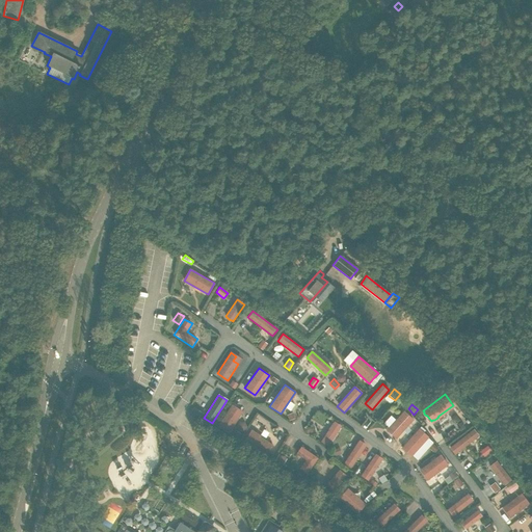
[(231,405),(218,427),(229,433),(242,413),(231,405)]
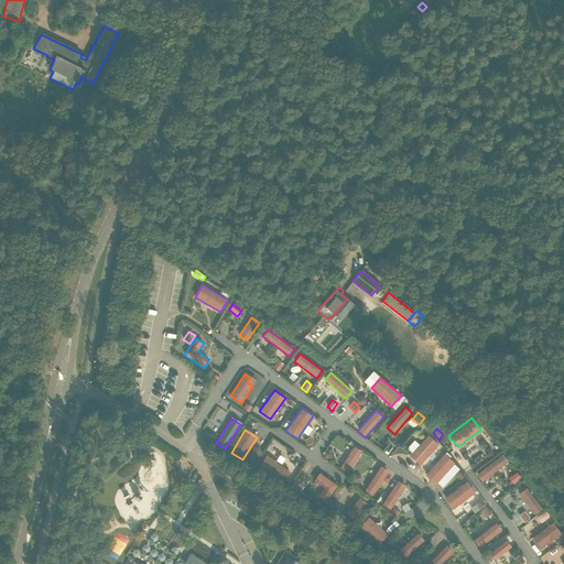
[(207,435),(208,434),(206,432),(205,434),(205,433),(202,440),(210,445),(215,440),(207,435)]
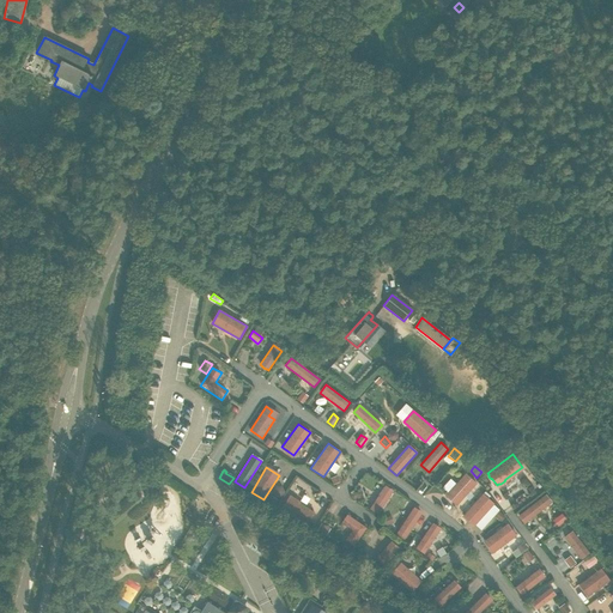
[(450,479),(442,489),(448,493),(445,496),(457,505),(477,484),(465,474),(456,484),(450,479)]
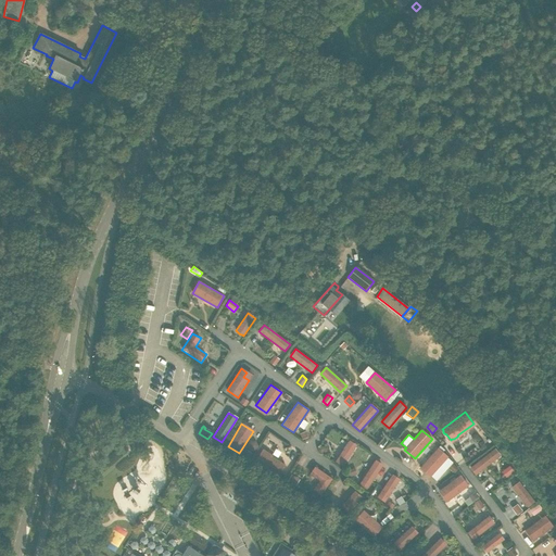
[(349,442),(336,462),(342,467),(356,446),(355,446),(354,444),(353,443),(351,443),(350,442),(349,442)]
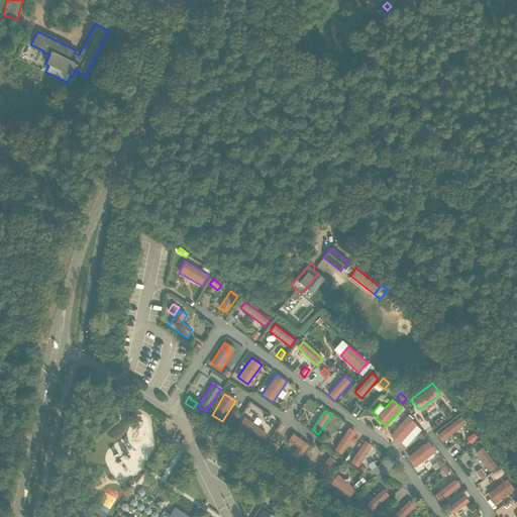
[(415,425),(416,425),(406,416),(390,435),(399,443),(400,442),(405,447),(416,435),(422,440),(426,436),(420,431),(421,430),(415,425)]
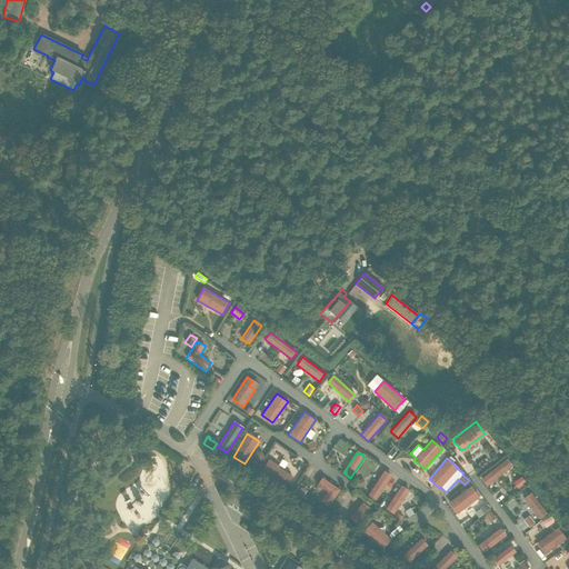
[(486,487),(512,467),(507,459),(480,479),(486,487)]
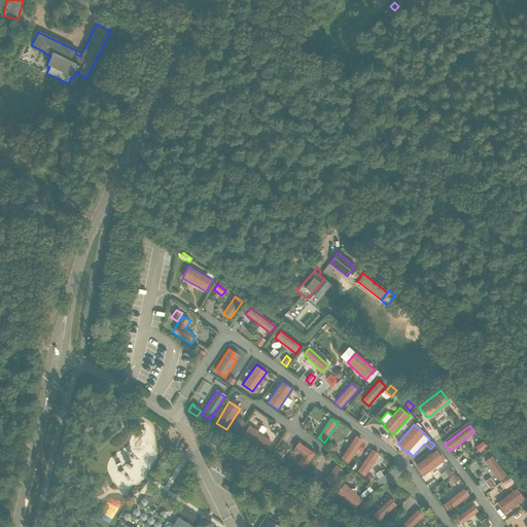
[(236,435),(239,430),(234,427),(231,432),(236,435)]
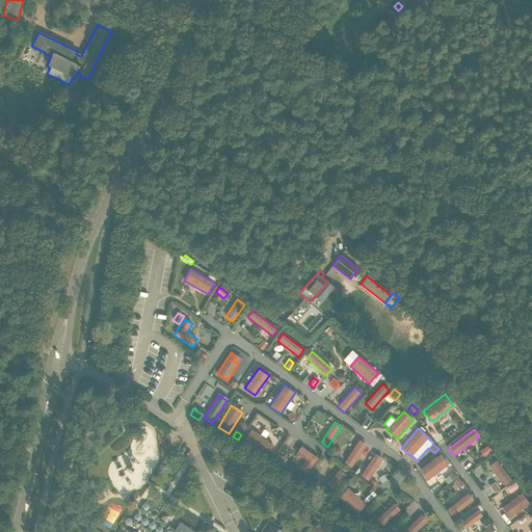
[(251,431),(244,442),(265,455),(272,445),(265,440),(259,436),(259,434),(255,432),(254,432),(251,431)]
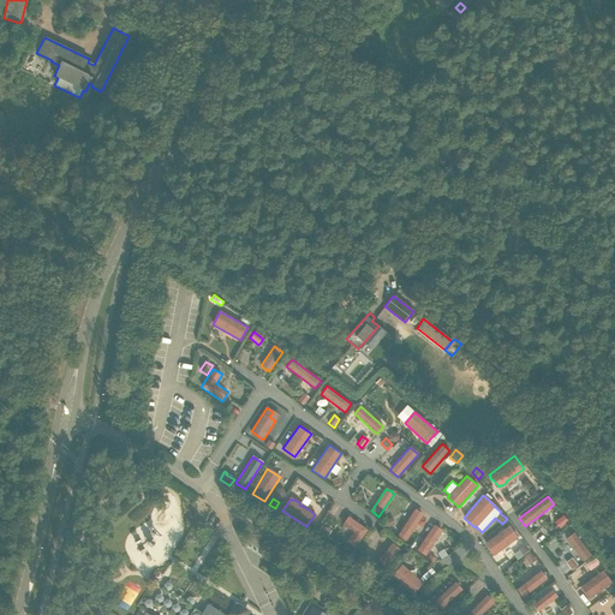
[(416,508),(398,535),(406,539),(424,514),(416,508)]
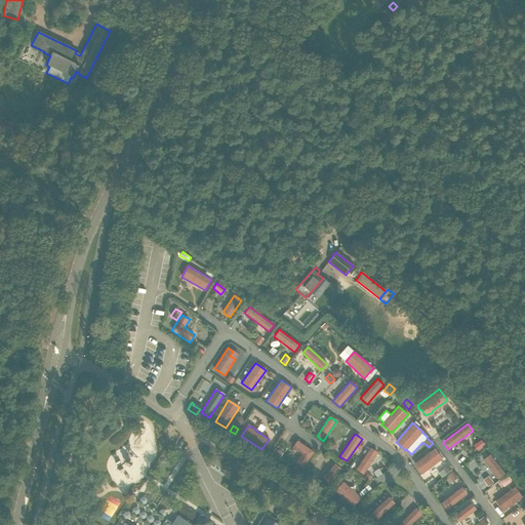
[(478,451),(484,447),(480,441),(474,446),(478,451)]
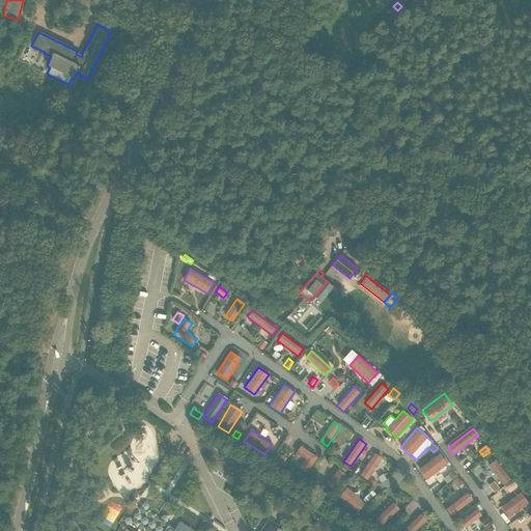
[(298,452),(297,453),(305,459),(300,468),(306,473),(317,457),(302,447),(301,448),(300,448),(298,450),(298,451),(298,452)]
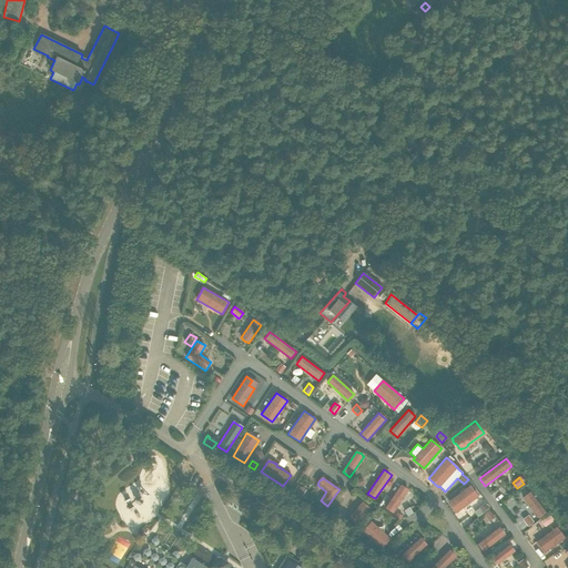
[(356,487),(364,485),(362,478),(354,480),(356,487)]
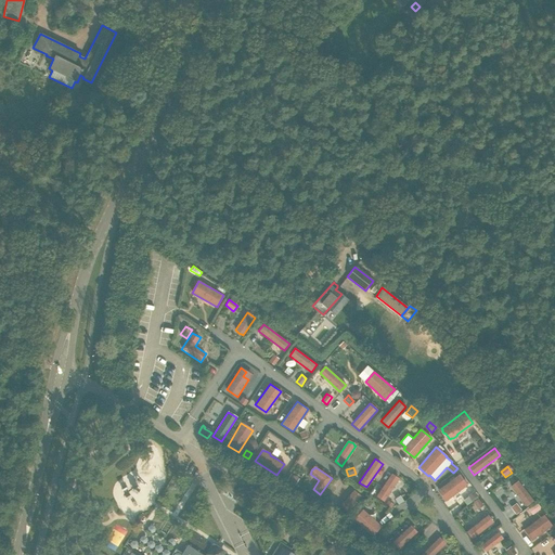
[(446,501),(467,485),(459,474),(437,490),(446,501)]
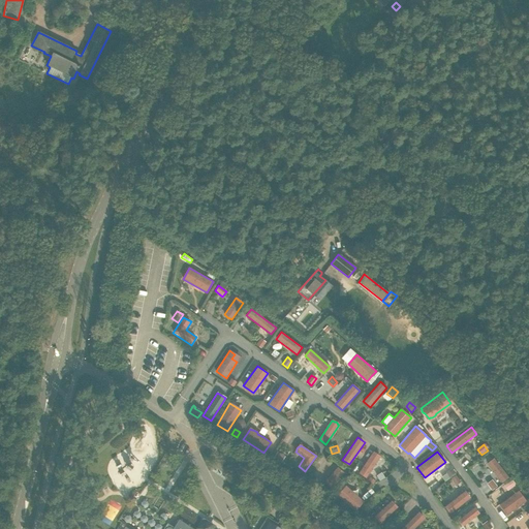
[(279,464),(283,457),(276,453),(272,459),(279,464)]
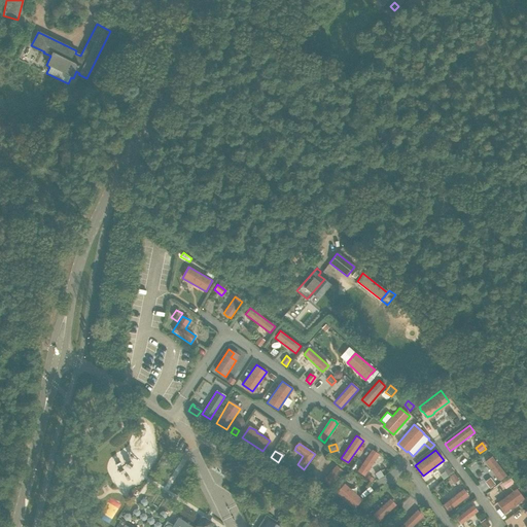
[(371,451),(357,471),(364,477),(378,456),(377,455),(377,454),(375,452),(374,452),(372,452),(371,451)]
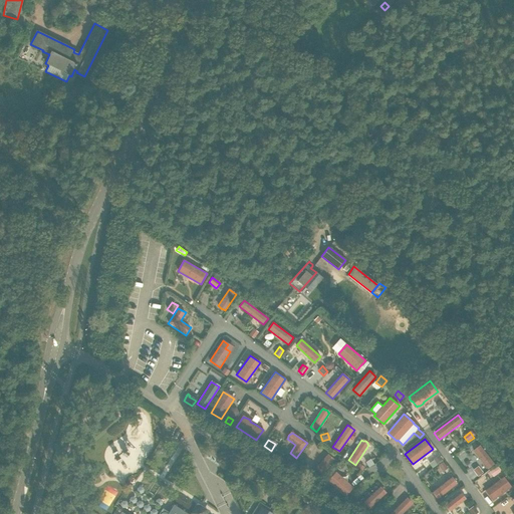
[(488,469),(494,464),(480,446),(474,451),(488,469)]
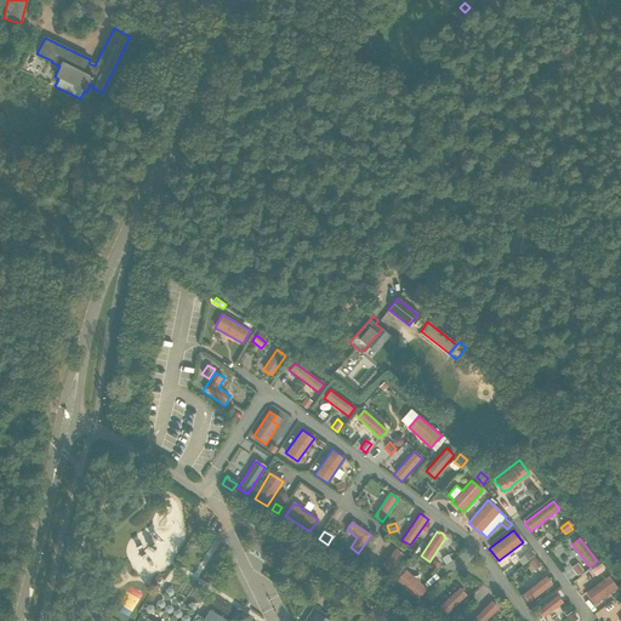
[(396,550),(381,567),(388,573),(403,557),(402,556),(400,554),(399,552),(398,551),(396,551),(396,550)]
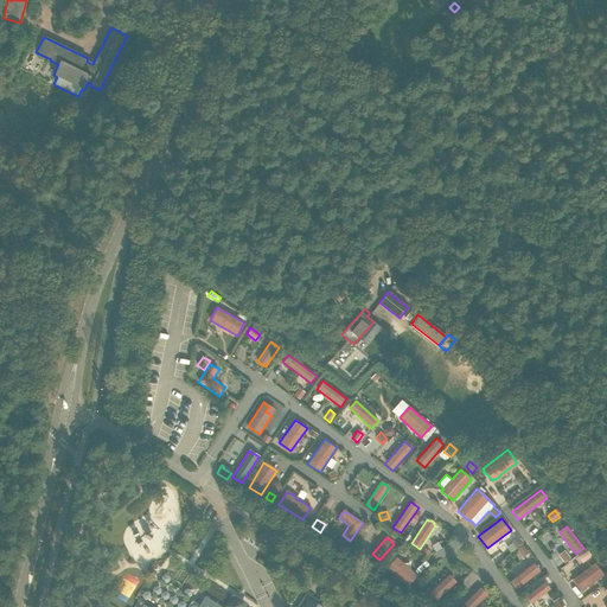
[(359,556),(365,549),(359,544),(353,551),(359,556)]
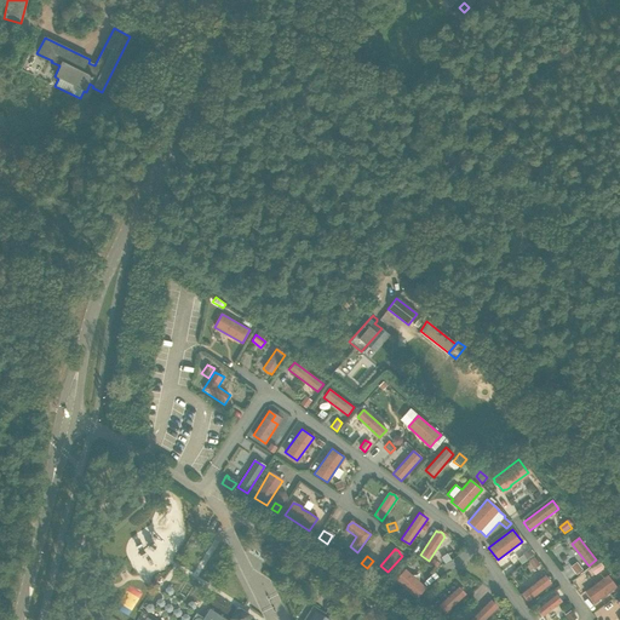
[(534,569),(540,564),(534,557),(529,562),(534,569)]
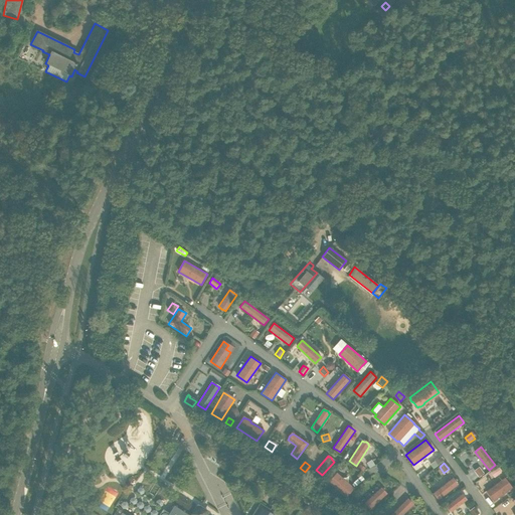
[(478,478),(484,473),(479,467),(473,471),(478,478)]
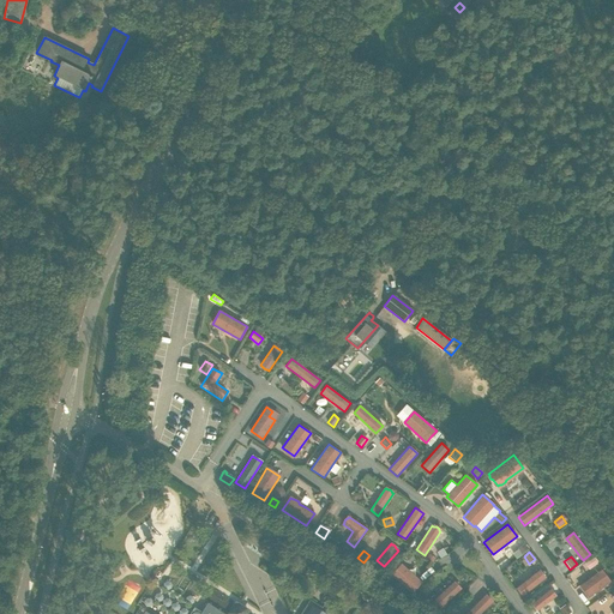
[(589,570),(597,564),(593,557),(584,563),(589,570)]
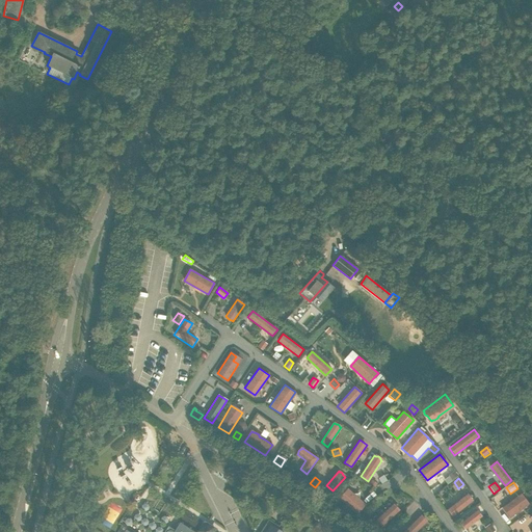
[(356,514),(366,504),(347,488),(339,498),(356,514)]
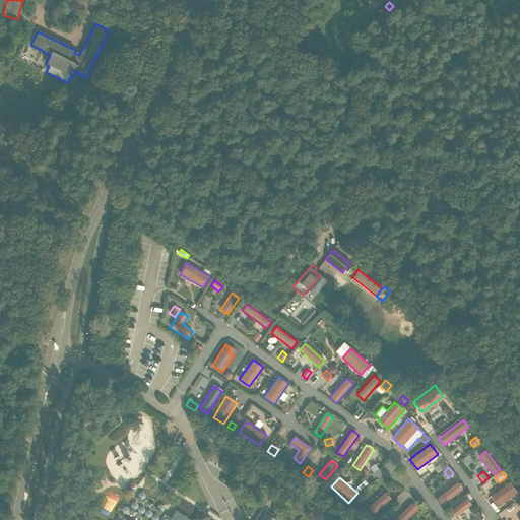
[(442,505),(462,489),(457,481),(436,498),(442,505)]
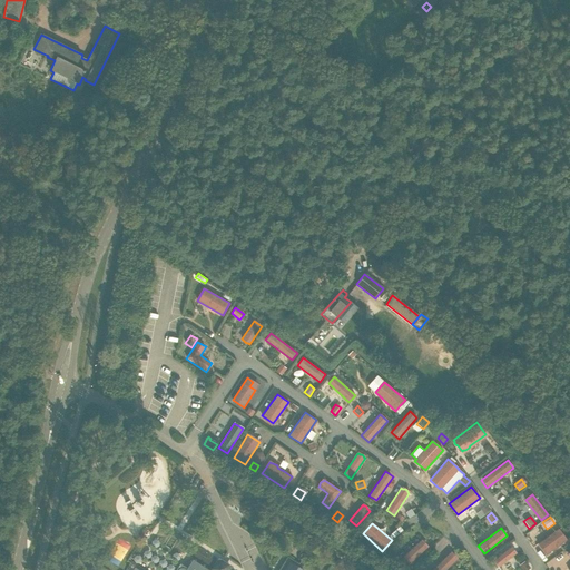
[(547,556),(567,540),(558,529),(538,544),(547,556)]
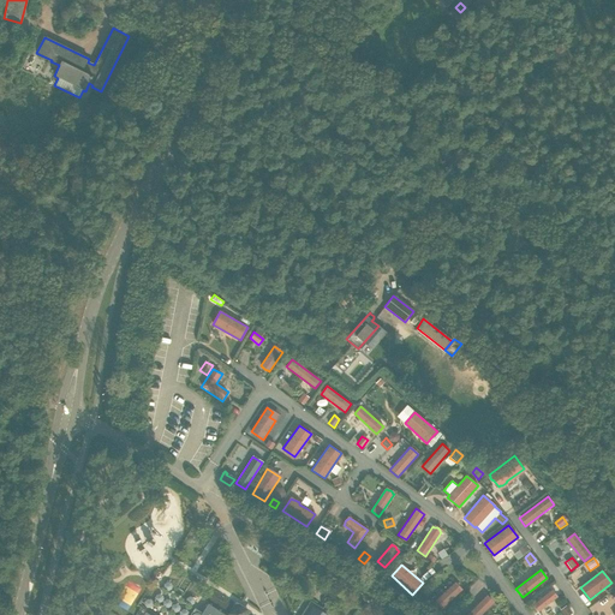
[(439,610),(461,590),(454,583),(433,603),(439,610)]
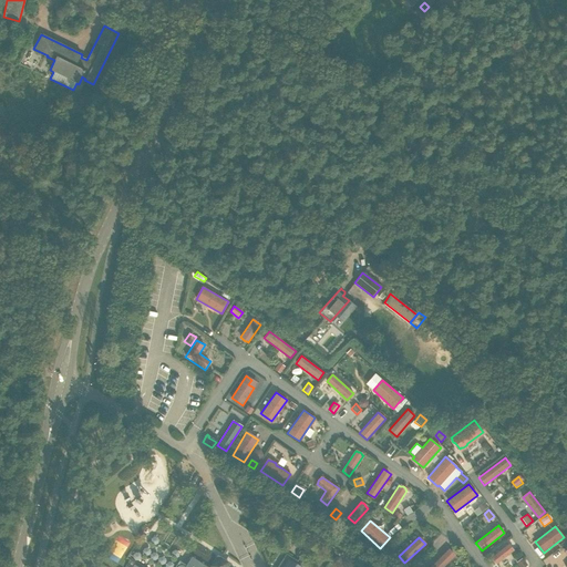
[(496,564),(514,549),(508,543),(491,557),(496,564)]
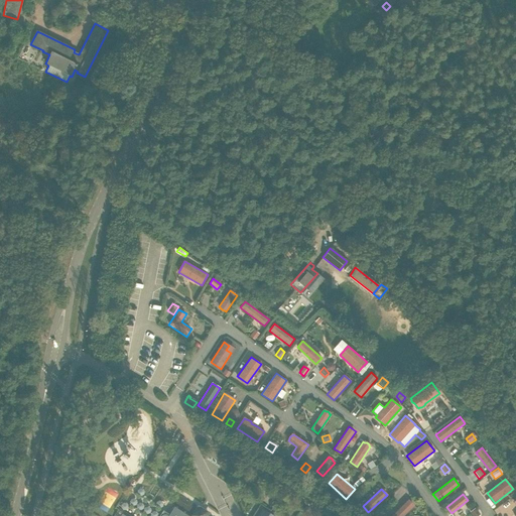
[(403,515),(414,505),(408,499),(391,515),(403,515)]
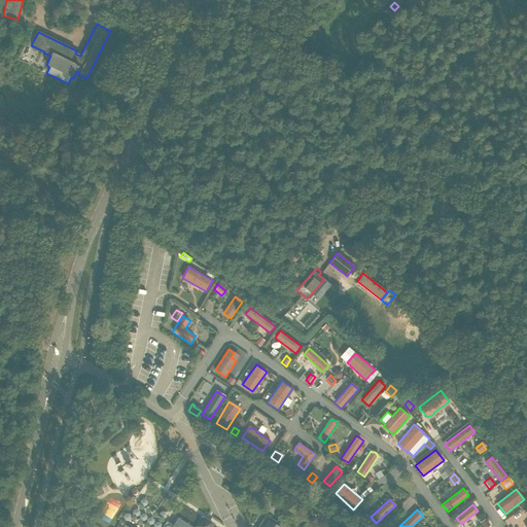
[(201,520),(196,526),(192,526),(178,518),(172,526),(169,525),(166,526),(164,526),(211,526),(212,526),(211,523),(205,520),(201,520)]
